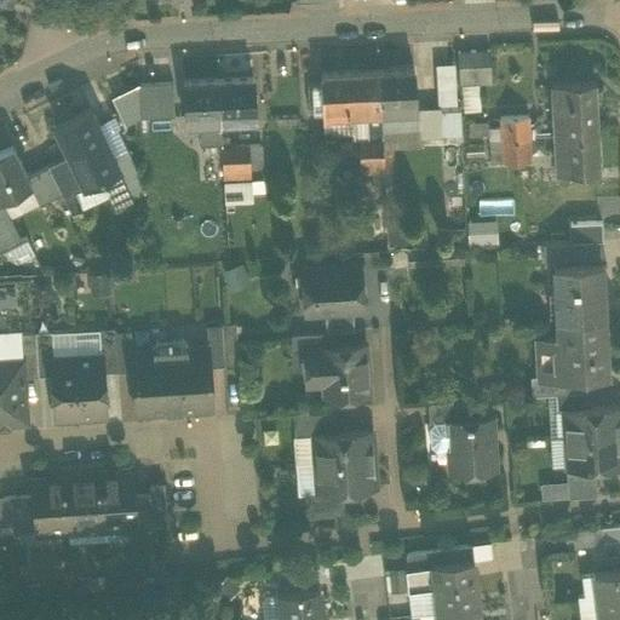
[(489,51),(472,52),(475,85),(481,84),(491,84),(489,51)]
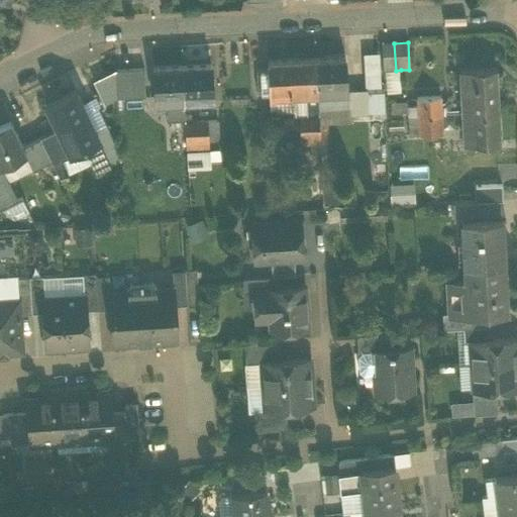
[(383,71),(396,71),(394,43),(382,44),(383,71)]
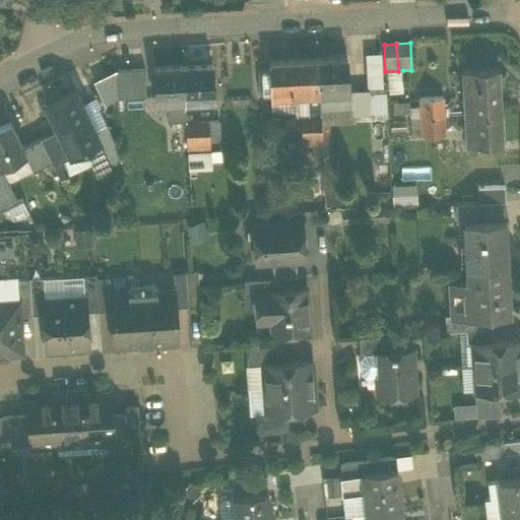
[(379,53),(364,53),(366,88),(381,87),(379,53)]
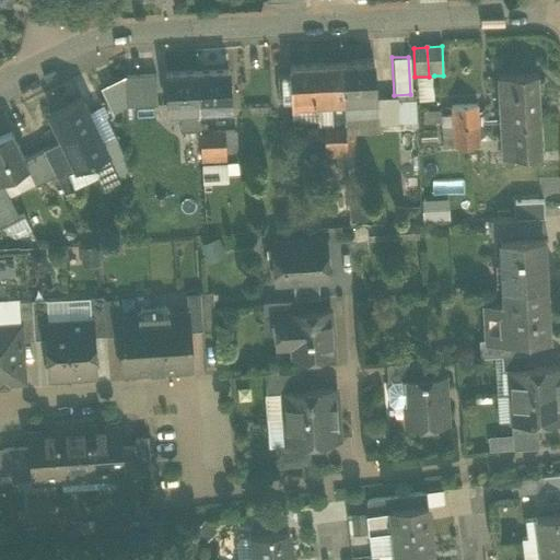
[(372,63),(341,65),(343,104),(373,103),(373,98),(372,63)]
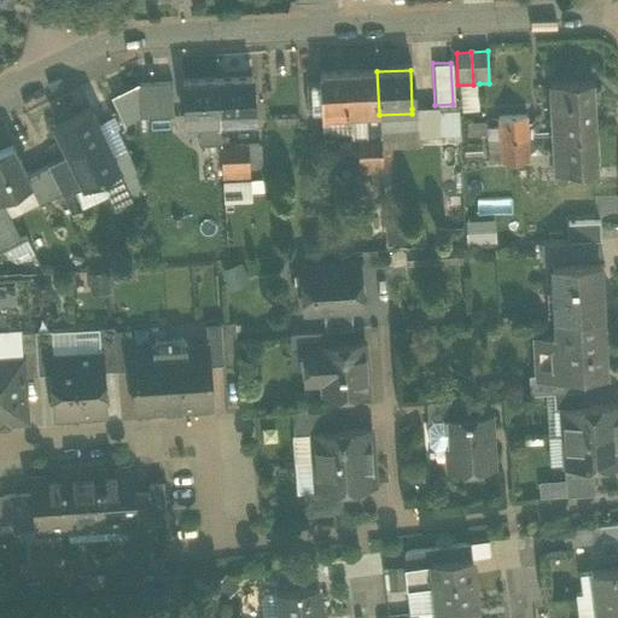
[(377,71),(342,74),(344,117),(350,116),(366,116),(379,115),(377,71)]
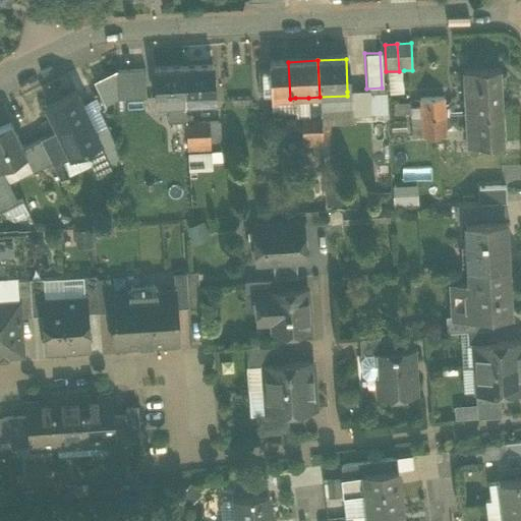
[(271,100),(290,99),(288,62),(269,63),(269,70),(270,93),(271,100)]
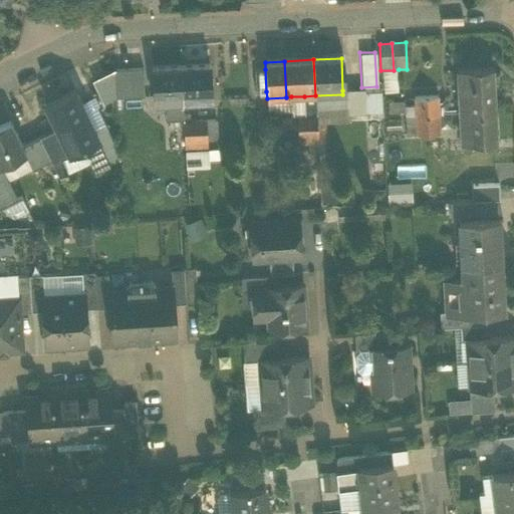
[(209,65),(181,66),(183,103),(211,101),(209,65)]
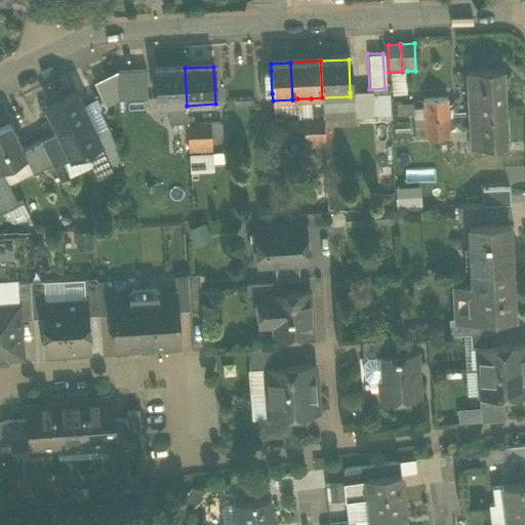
[(188,115),(187,106),(185,68),(155,70),(157,107),(169,106),(177,106),(177,115),(188,115)]
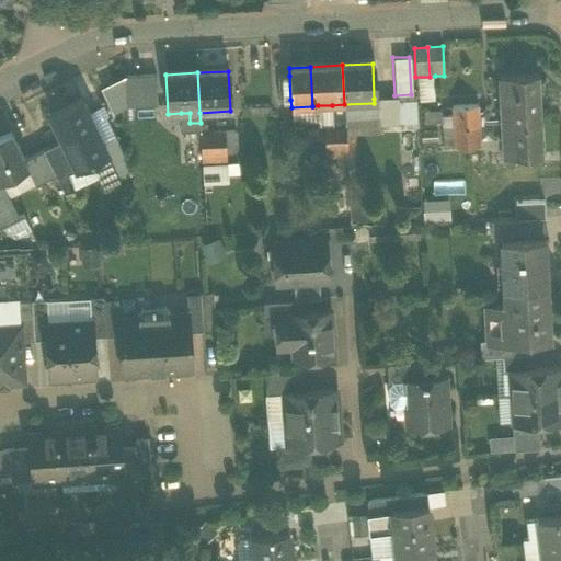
[(497,76),(501,124),(539,122),(537,73),(497,76)]
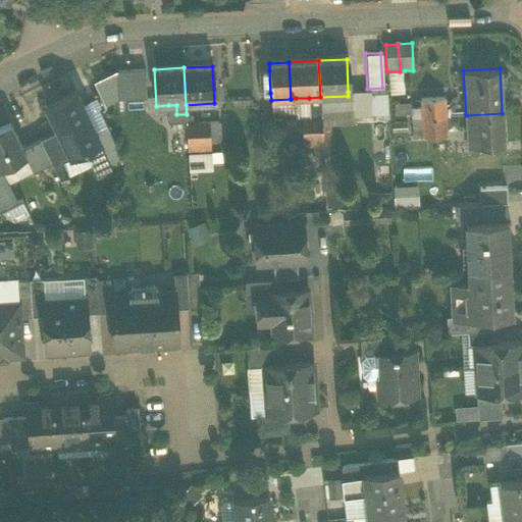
[(116,71),(116,72),(118,99),(147,98),(146,69),(116,71)]
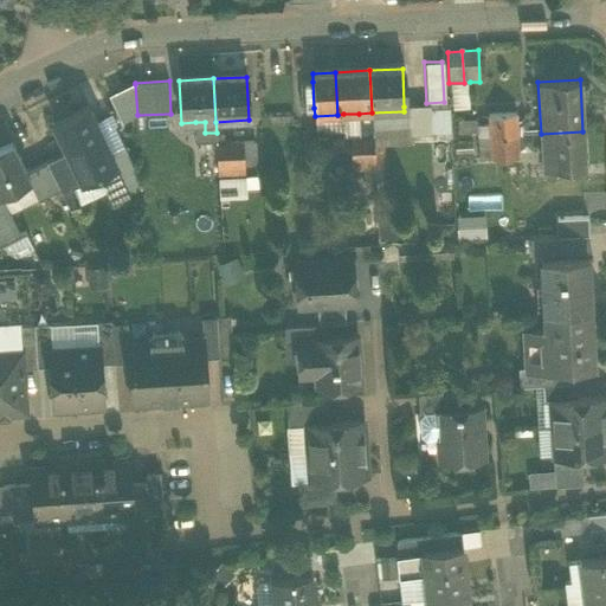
[(301,83),(302,109),(314,108),(313,82),(301,83)]
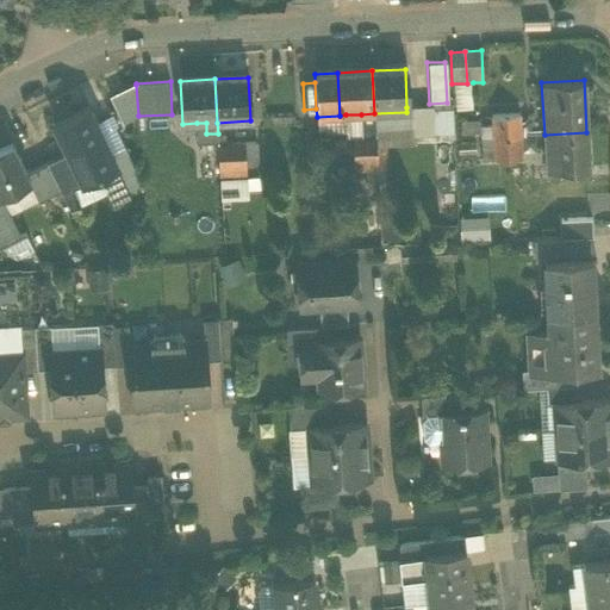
[(467,83),(452,83),(453,103),(453,110),(474,109),(473,82),(467,83)]
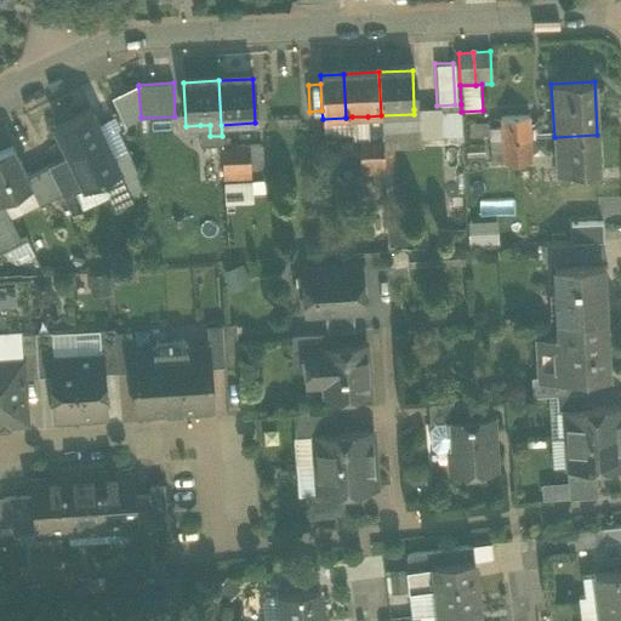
[(119,129),(141,118),(138,86),(107,102),(114,118),(119,129)]
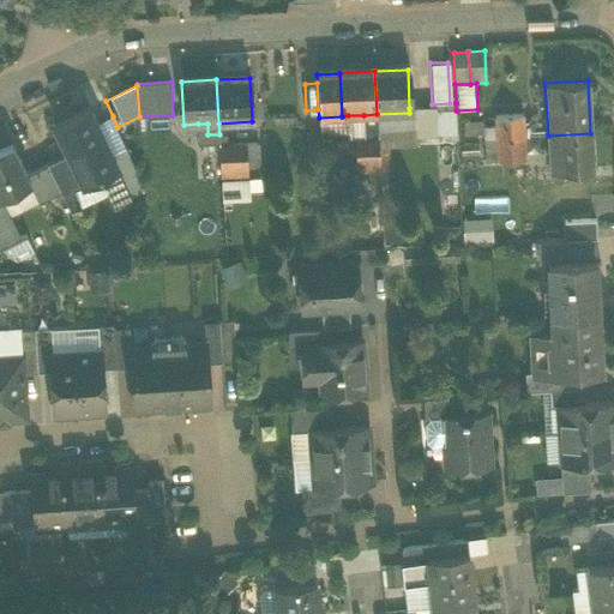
[(58,115),(86,106),(80,88),(52,97),(58,115)]
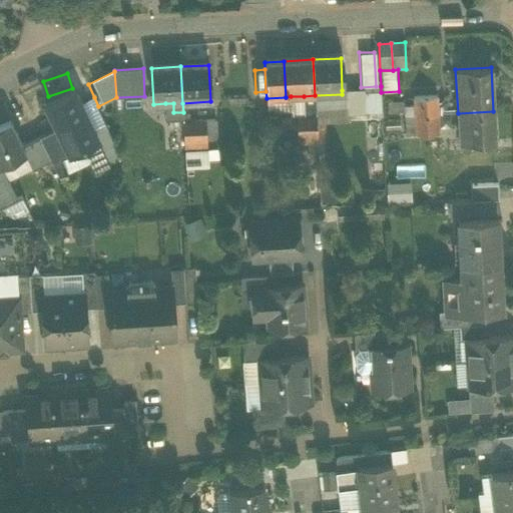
[(376,86),(361,87),(361,89),(363,89),(365,113),(382,112),(381,92),(381,86),(376,86)]
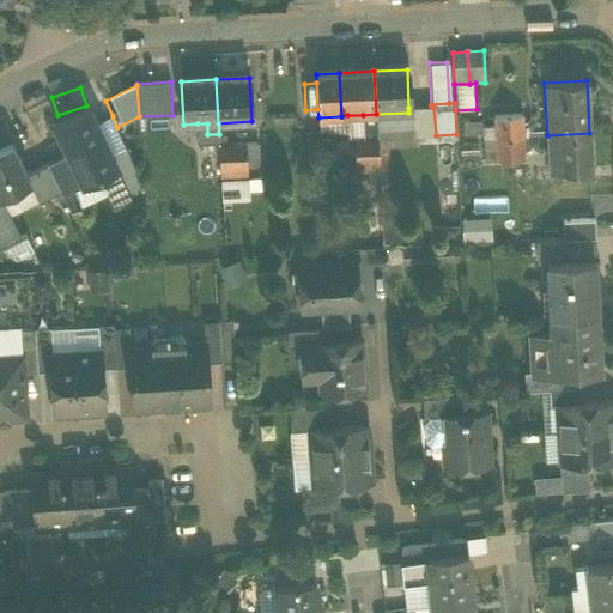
[(416,108),(417,137),(436,135),(434,107),(431,107),(416,108)]
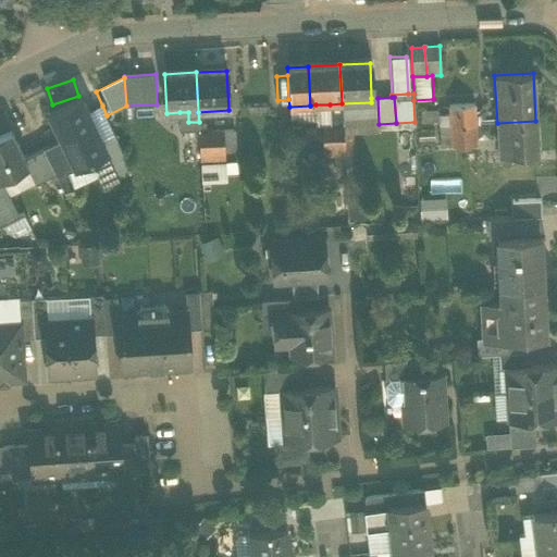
[(372,115),(343,116),(343,124),(344,133),(380,132),(379,124),(378,98),(371,98),(371,102),(372,115)]
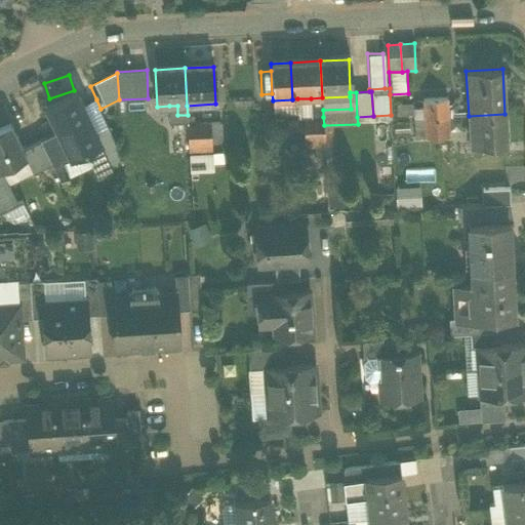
[(41,140),(51,162),(70,153),(72,157),(86,151),(99,144),(94,131),(82,106),(76,93),(47,107),(59,131),(41,140)]
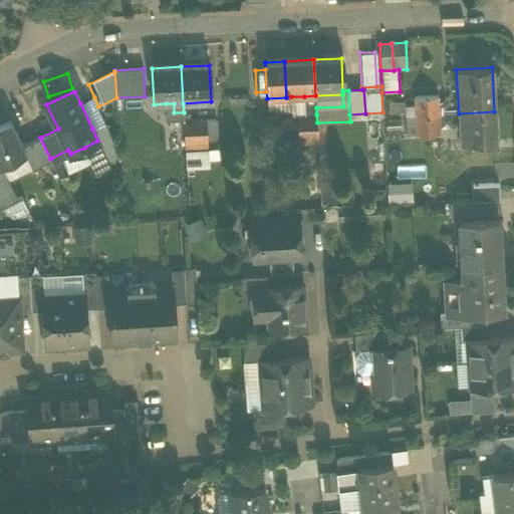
[(342,94),(315,95),(316,107),(343,106),(342,94)]
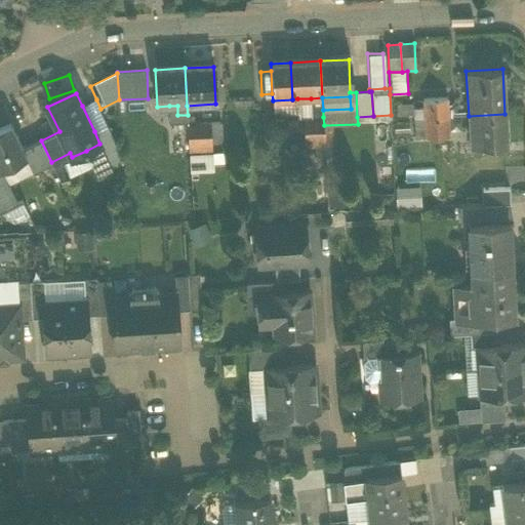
[(322,97),(311,98),(312,118),(323,117),(323,110),(322,97)]
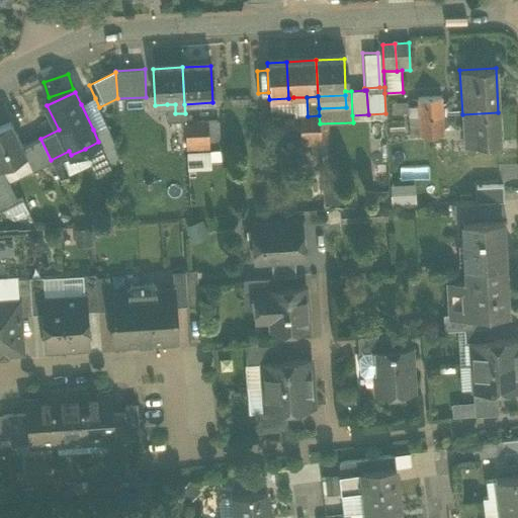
[(288,98),(269,99),(269,111),(294,110),(293,97),(288,98)]
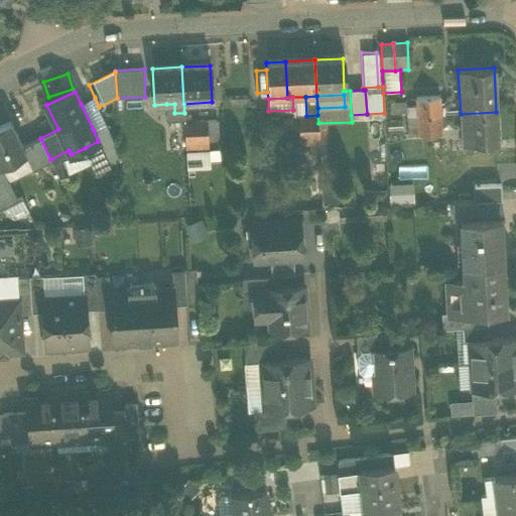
[(305,97),(292,97),(293,110),(293,116),(298,116),(306,116),(305,97)]
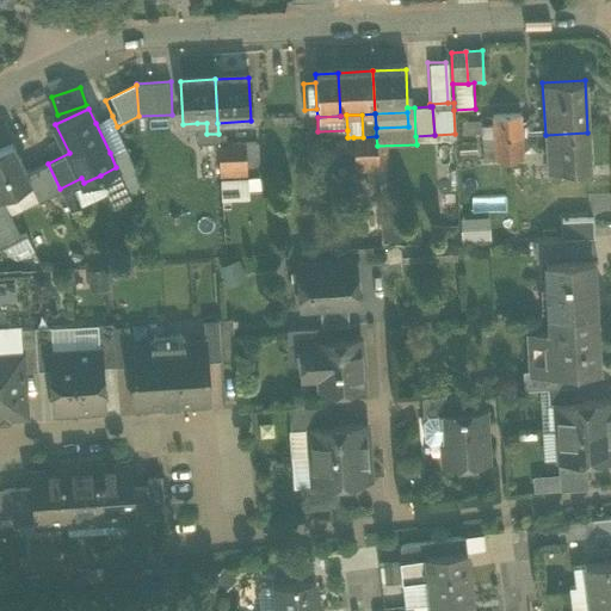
[(112,116),(96,123),(110,153),(124,147),(116,128),(117,127),(112,116)]
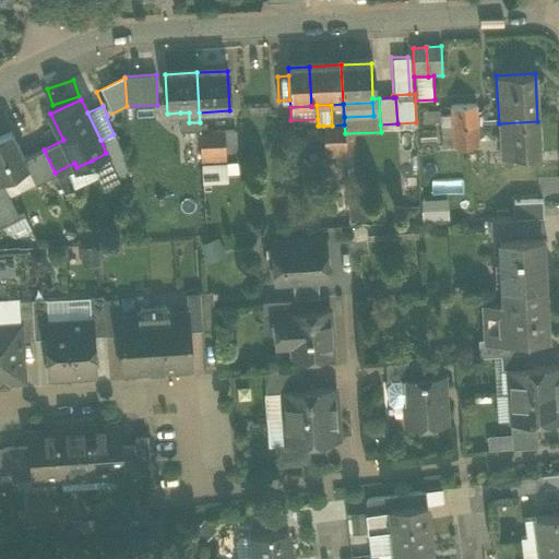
[(450,114),(451,126),(476,125),(475,106),(450,107),(450,114)]
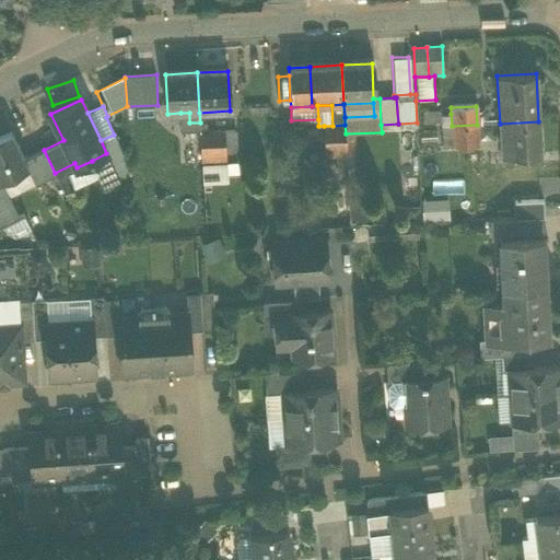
[(441,108),(422,109),(422,121),(441,121),(441,114),(441,108)]
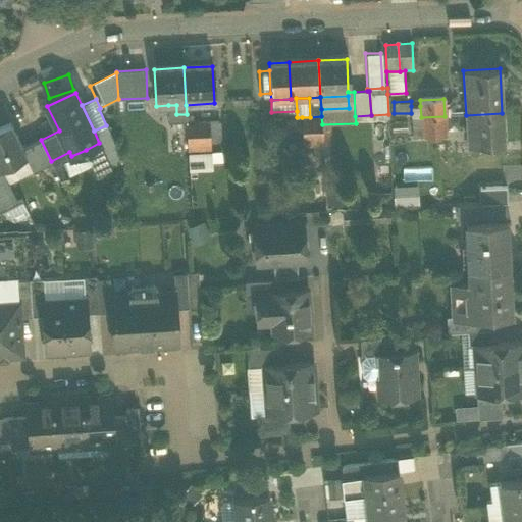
[(176,105),(168,105),(169,121),(187,120),(187,114),(176,114),(176,105)]
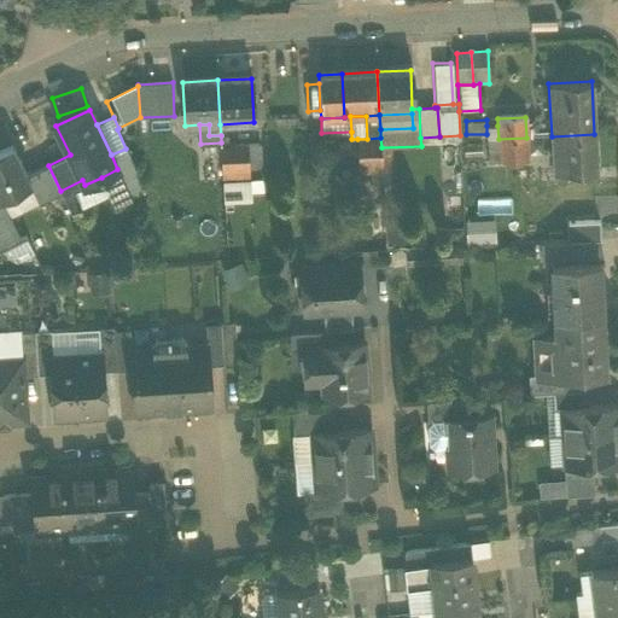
[(487,140),(499,139),(497,126),(487,126),(487,134),(487,140)]
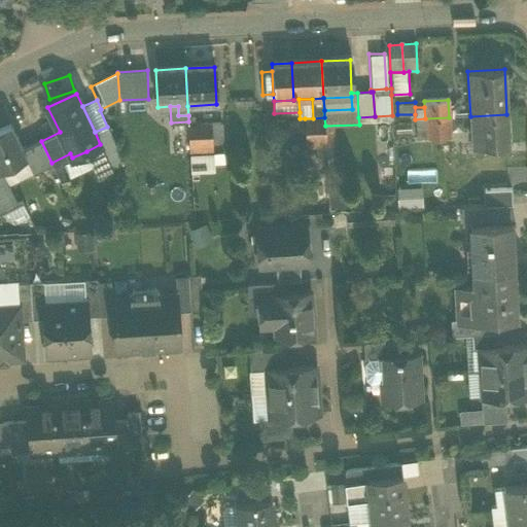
[(508,144),(506,114),(470,116),(471,146),(508,144)]
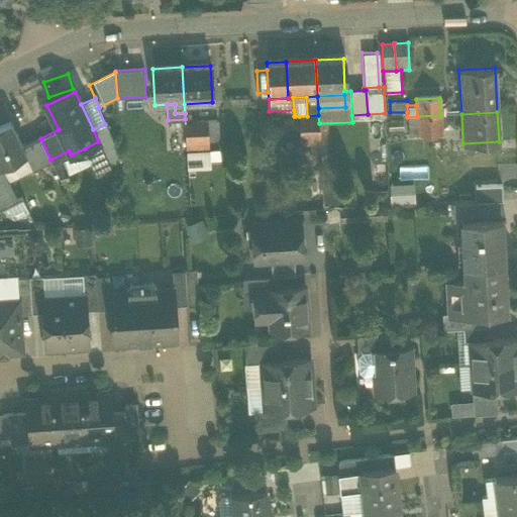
[(299,116),(300,145),(320,144),(319,123),(318,115),(307,116),(299,116)]
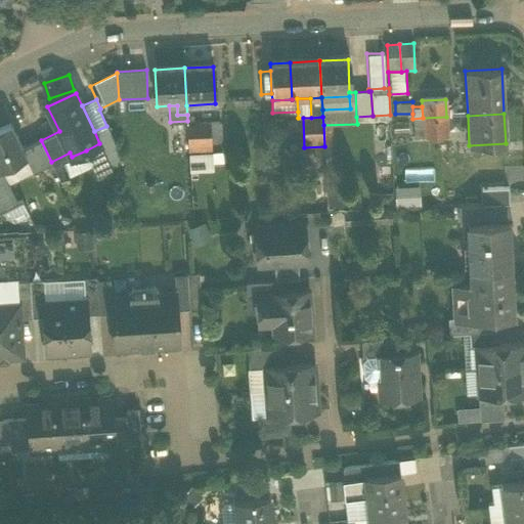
[(447,136),(446,117),(423,118),(424,138),(447,136)]
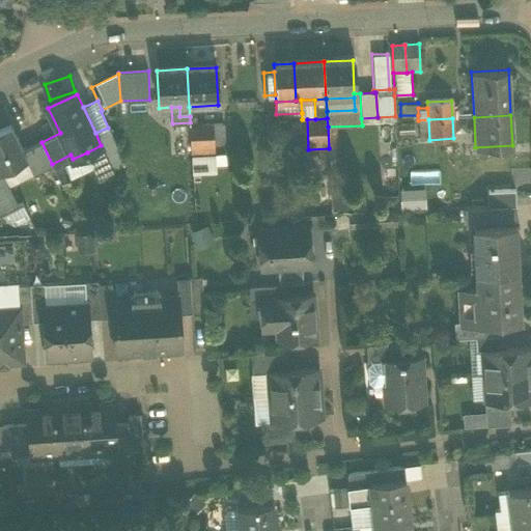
[(428,119),(418,120),(419,140),(429,140),(428,119)]
